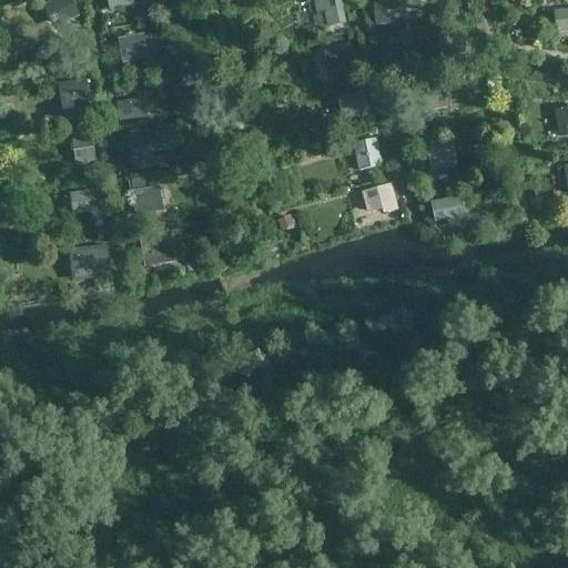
[(80,16),(72,0),(52,0),(42,4),(52,28),(80,16)]
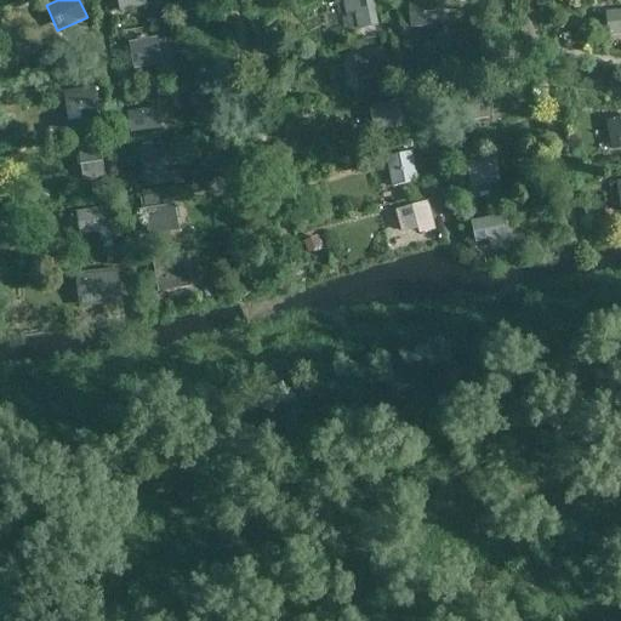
[(147,5),(146,0),(117,0),(119,11),(147,5)]
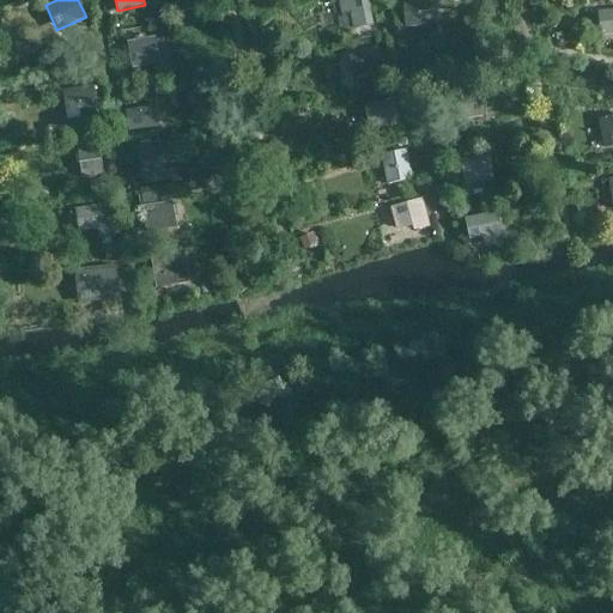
[(374,25),(368,0),(337,0),(341,16),(349,13),(353,30),(374,25)]
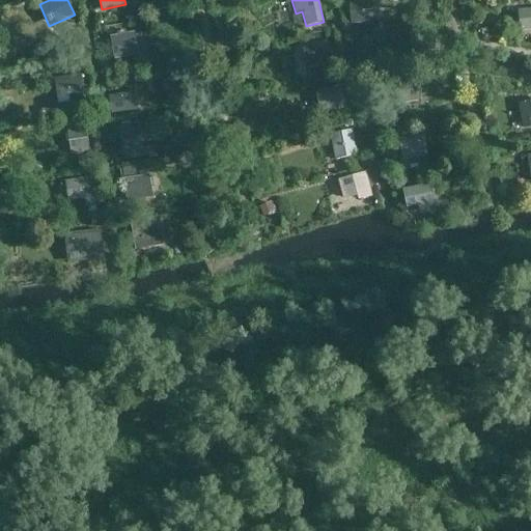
[(355,0),(348,1),(351,24),(380,22),(378,0),(355,0)]
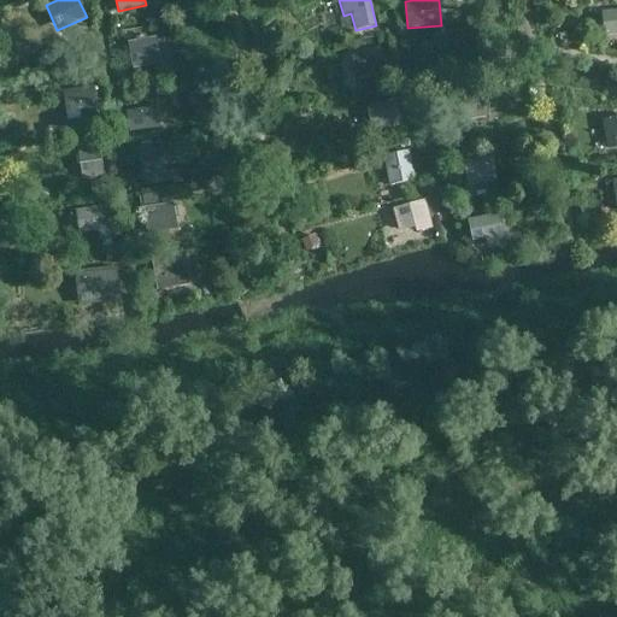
[(616,34),(616,10),(600,12),(604,36),(616,34)]
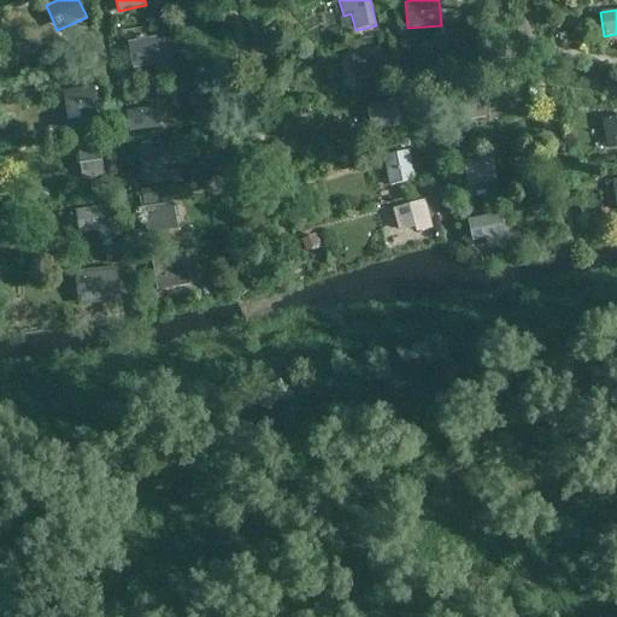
[(162,64),(157,36),(128,42),(133,69),(162,64)]
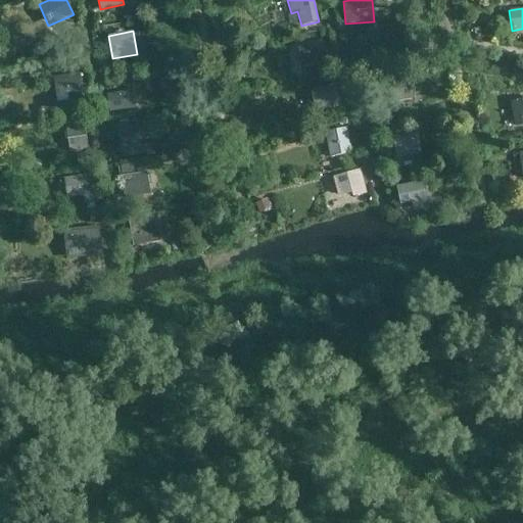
[(324,40),(298,46),(303,67),(329,61),(324,40)]
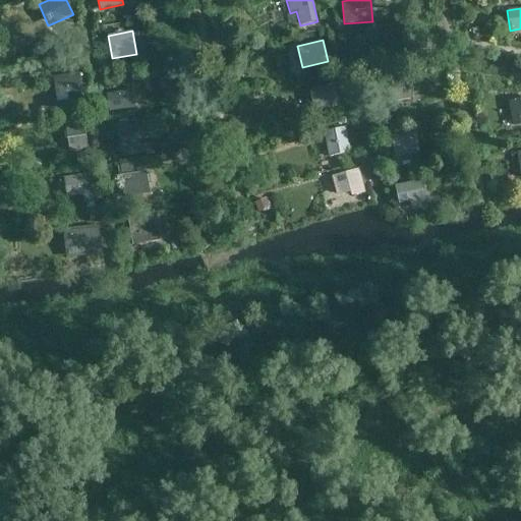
[(407,75),(378,81),(382,104),(411,98),(407,75)]
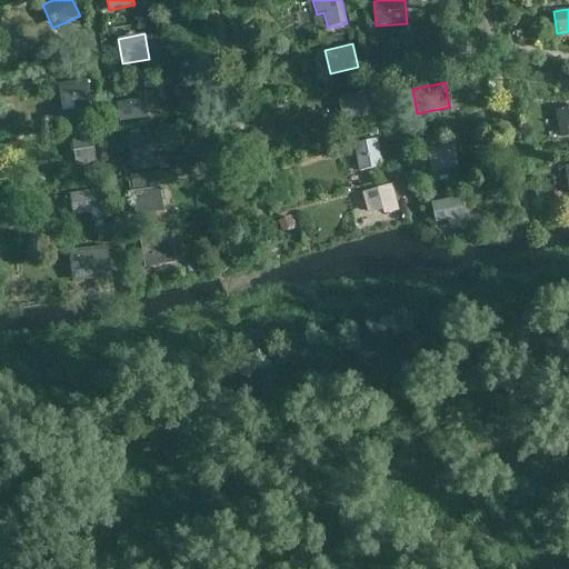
[(91,106),(88,83),(59,89),(62,110),(91,106)]
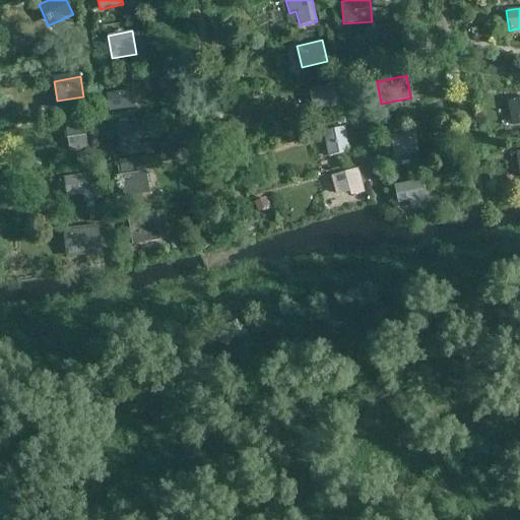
[(338,106),(333,83),(306,89),(311,112),(338,106)]
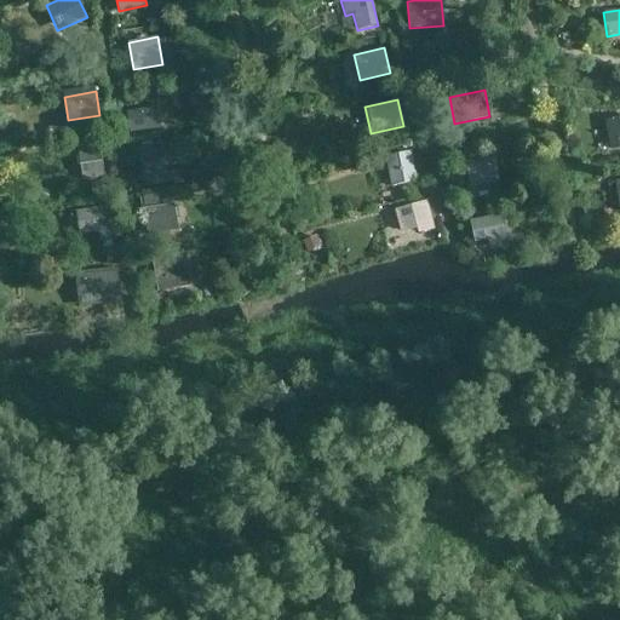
[(158,107),(127,112),(130,133),(161,128),(158,107)]
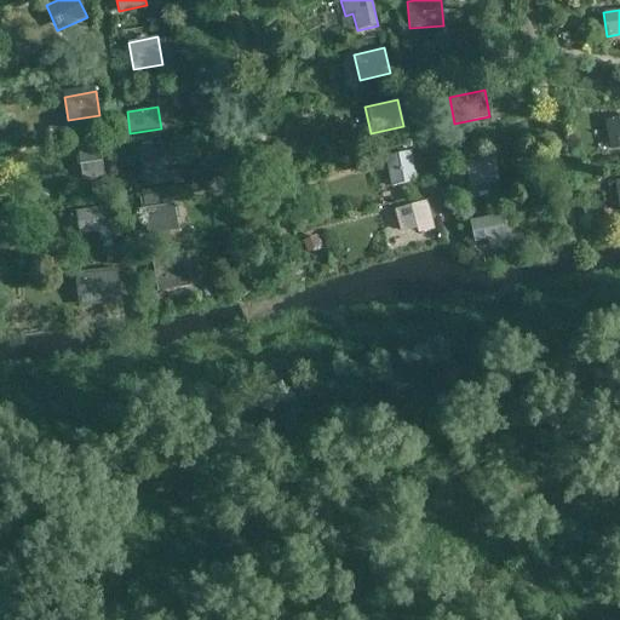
[(612,150),(619,149),(619,116),(606,119),(612,150)]
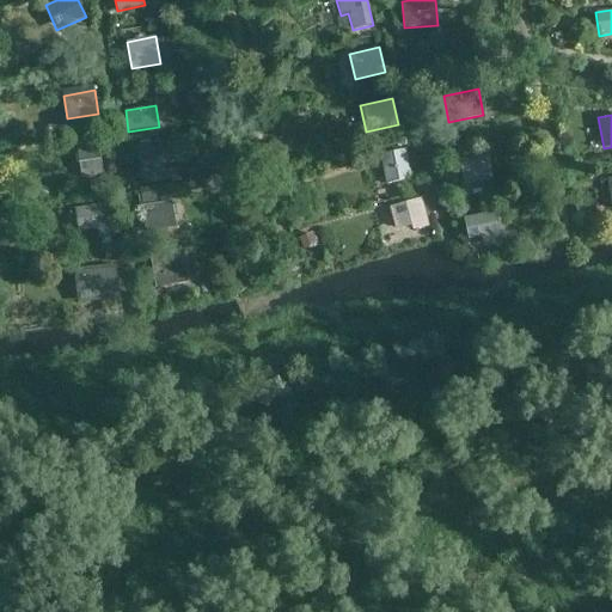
[(470,141),(467,124),(456,127),(458,142),(470,141)]
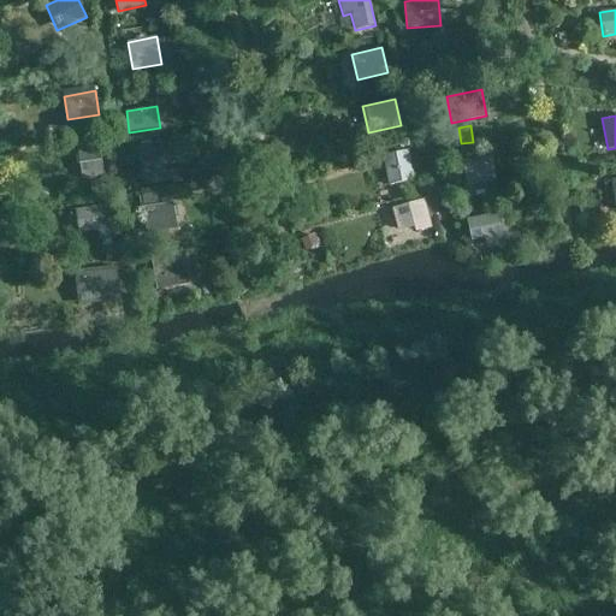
[(166,182),(161,143),(140,146),(144,184),(166,182)]
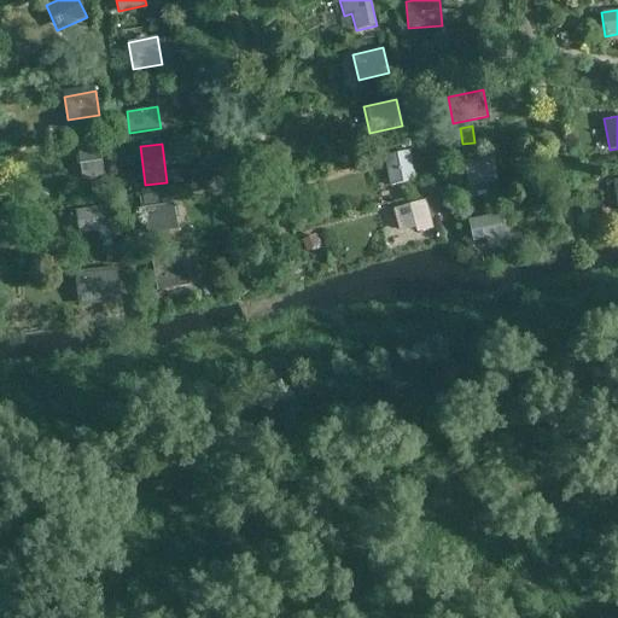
[(461,149),(462,158),(483,156),(481,145),(461,149)]
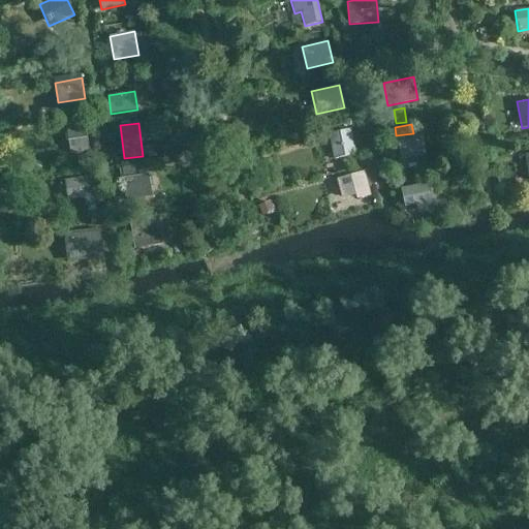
[(85,125),(67,128),(71,154),(89,152),(85,125)]
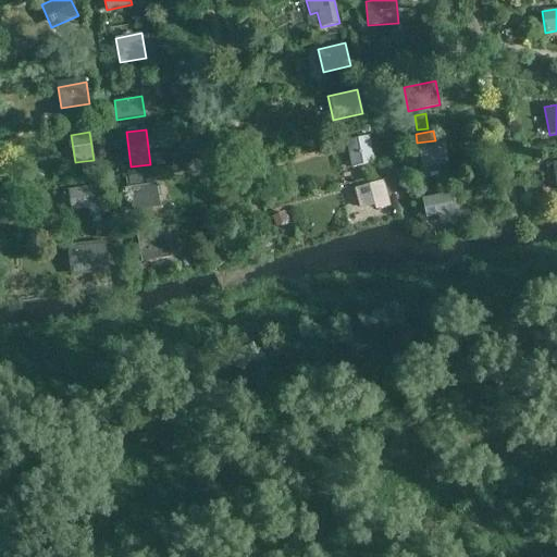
[(375,163),(370,136),(346,140),(353,169),(375,163)]
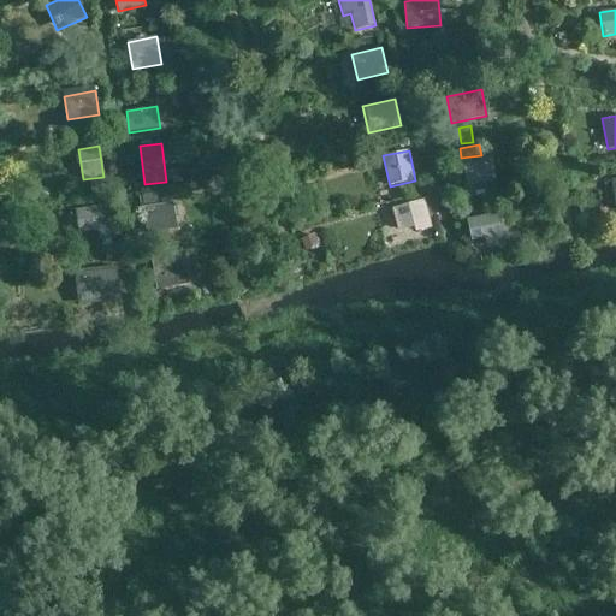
[(492,157),(462,161),(466,187),(497,182),(492,157)]
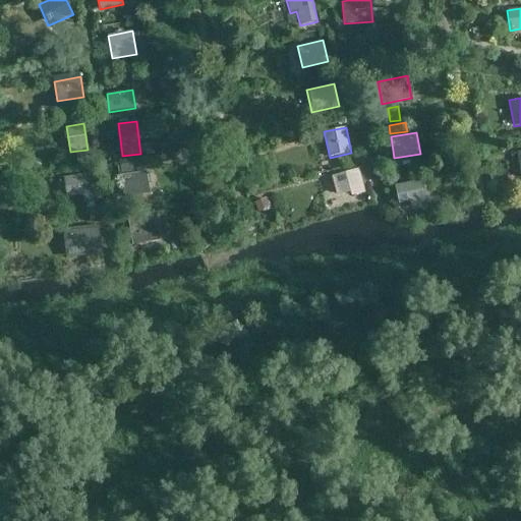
[(92,163),(91,153),(75,155),(76,165),(92,163)]
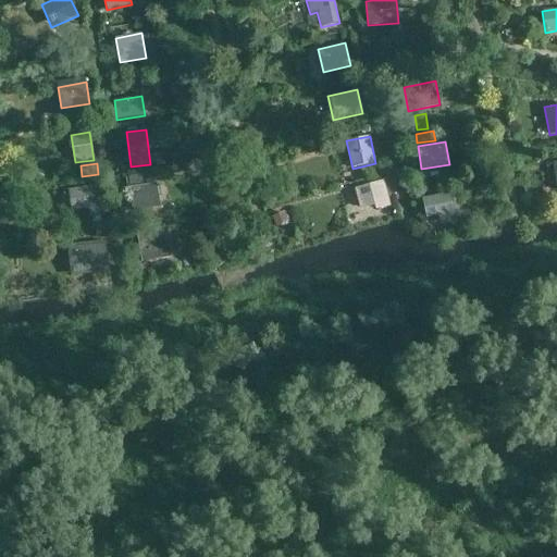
[(143,183),(141,175),(127,176),(128,177),(125,178),(126,185),(143,183)]
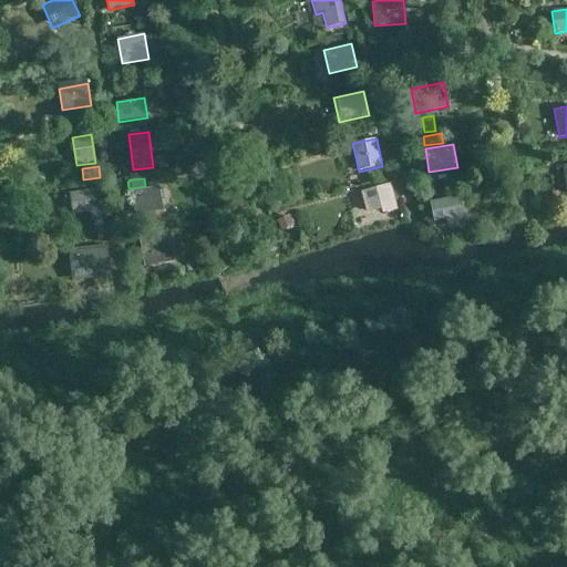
[(397,209),(390,184),(361,192),(368,214),(381,209),(382,214),(397,209)]
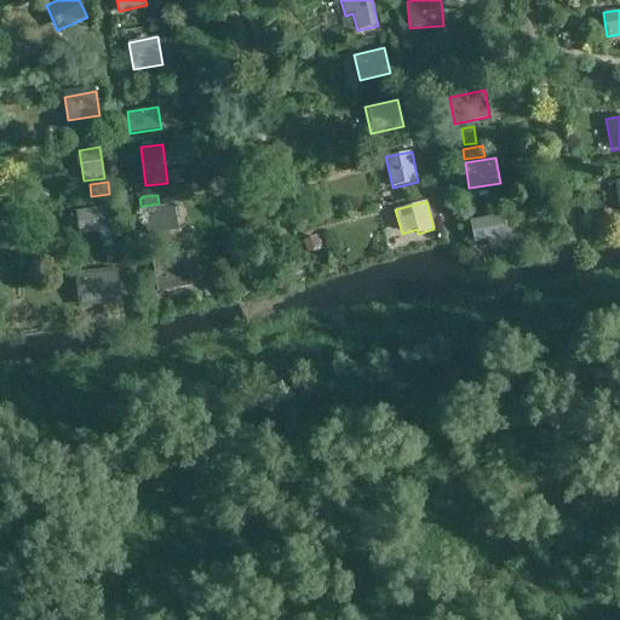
[(174,205),(145,208),(149,235),(178,231),(174,205)]
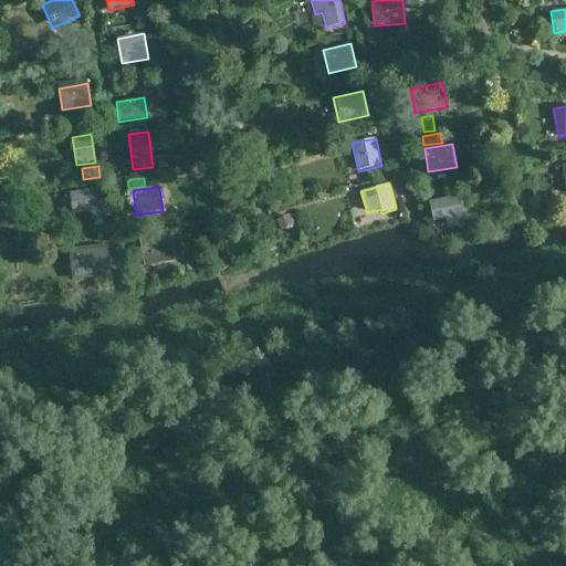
[(100,189),(70,194),(73,215),(90,212),(92,221),(104,220),(100,189)]
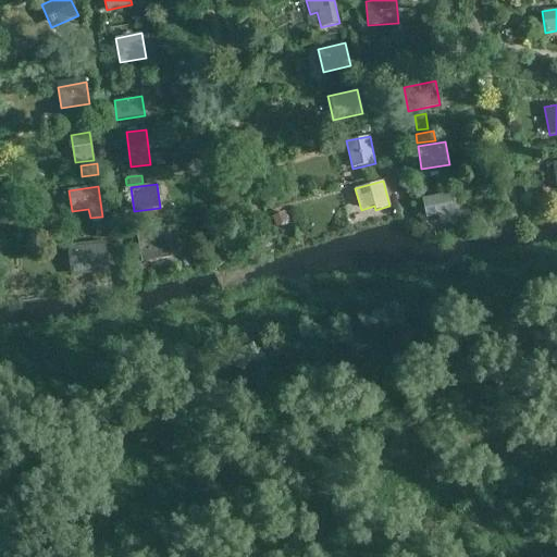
[(450,193),(422,199),(426,219),(437,215),(440,222),(457,219),(450,193)]
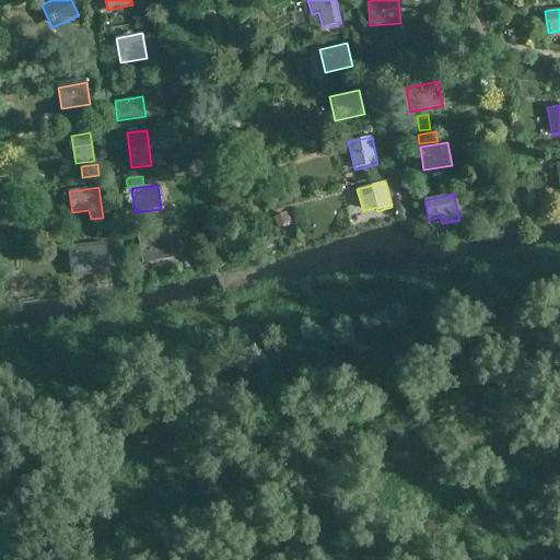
[(290,223),(286,213),(272,218),(277,229),(290,223)]
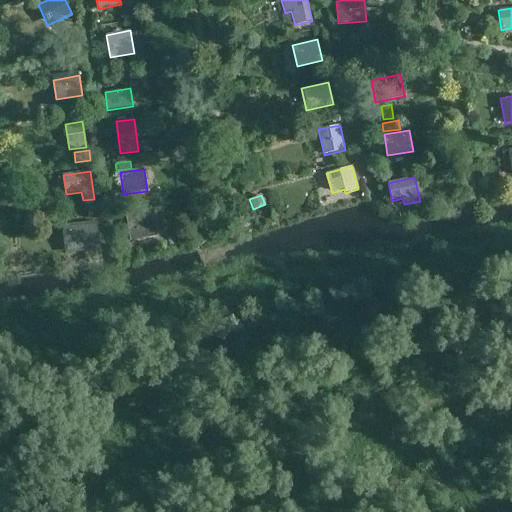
[(158,209),(160,229),(170,228),(167,208),(158,209)]
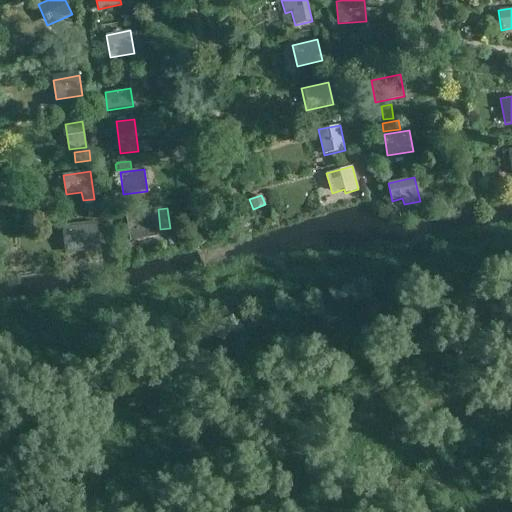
[(96,217),(94,209),(87,210),(88,218),(96,217)]
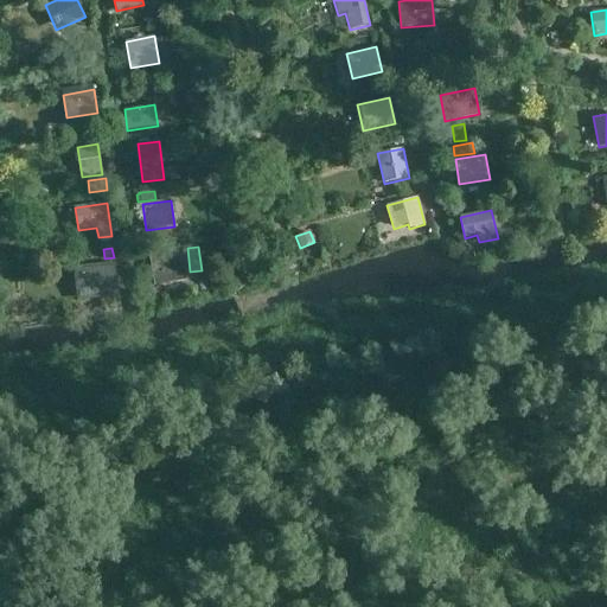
[(181,248),(147,253),(153,287),(187,281),(181,248)]
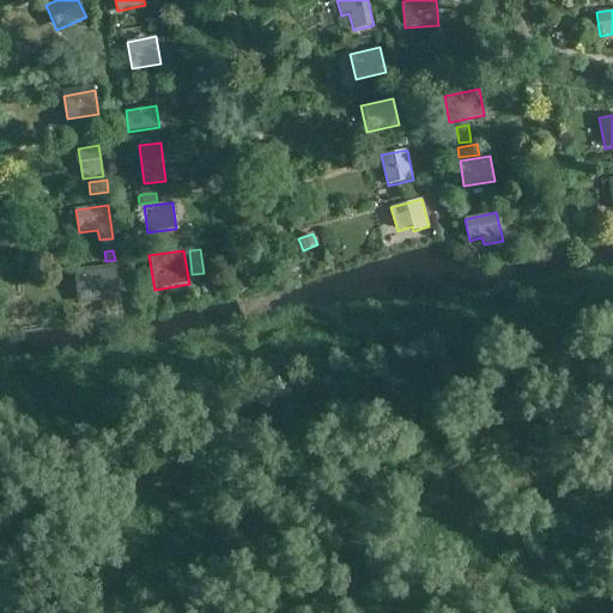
[(116,265),(76,269),(78,303),(120,299),(116,265)]
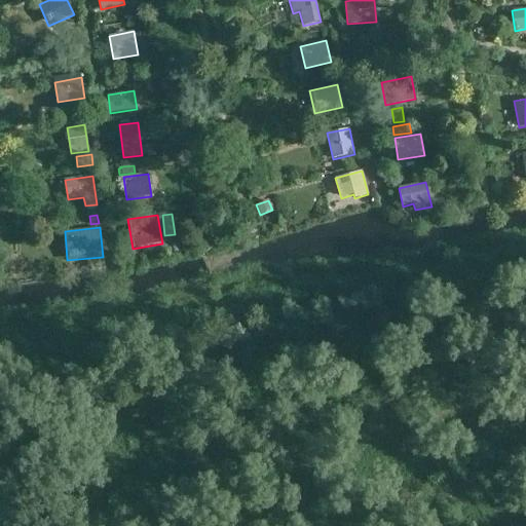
[(179,243),(170,246),(172,254),(180,252),(179,243)]
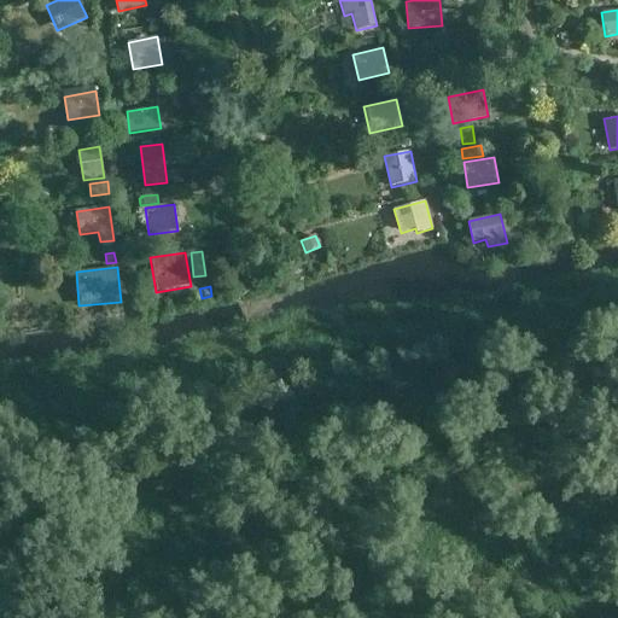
All buildings are outlined.
